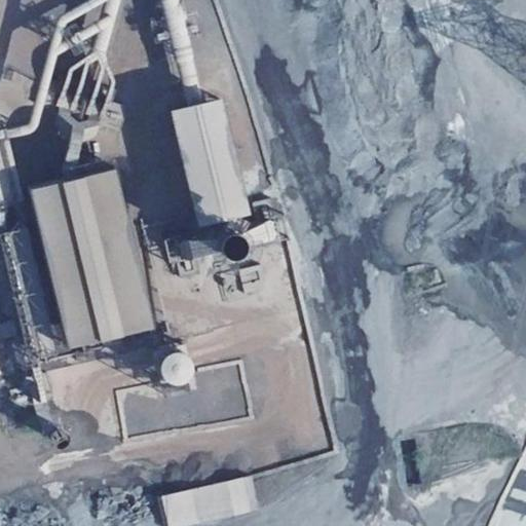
[(3,70),(37,81),(51,38),(17,28),(3,70)]
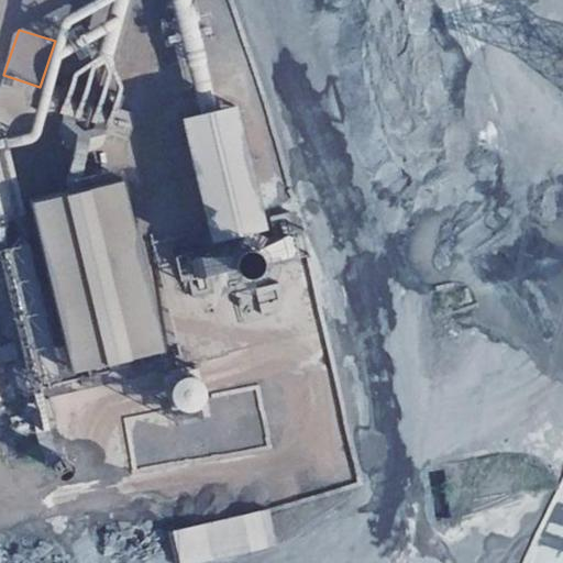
[(3,86),(0,96),(0,111),(19,118),(26,92),(3,86)]
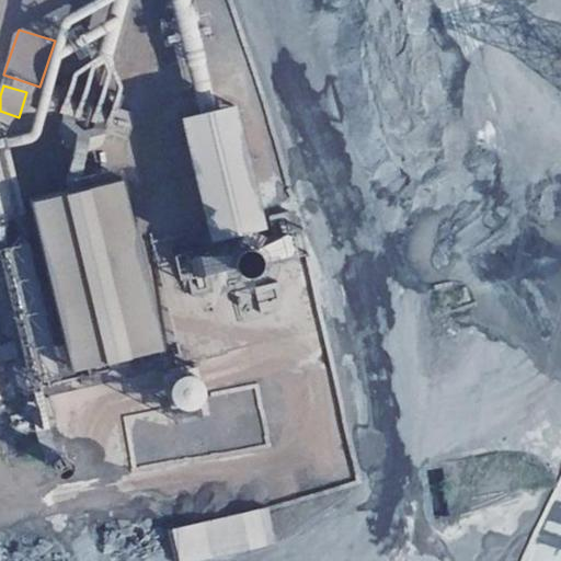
[(183,117),(208,241),(264,230),(238,105),(183,117)]
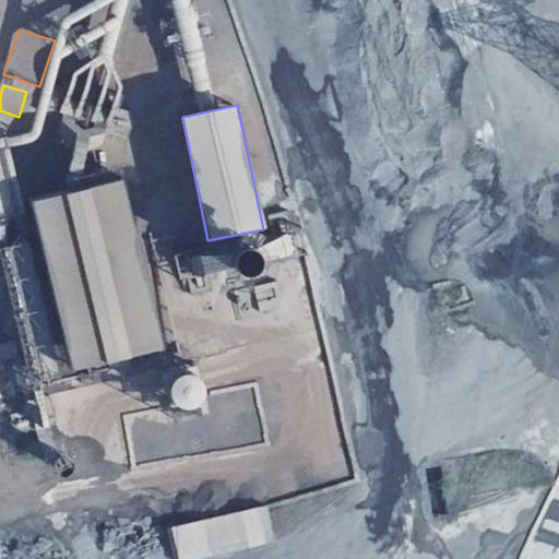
[(143,367),(100,197),(11,219),(54,389),(143,367)]
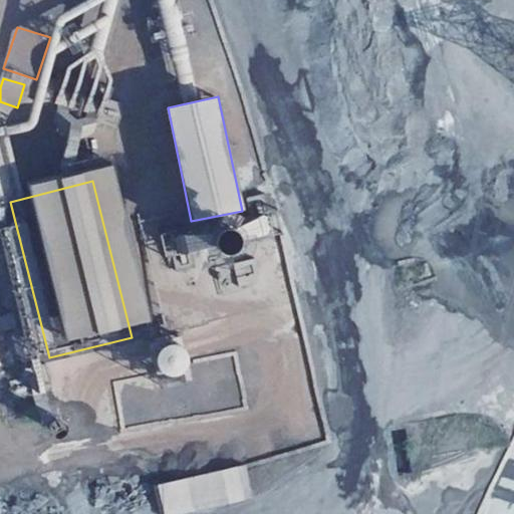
[(163,236),(165,253),(215,249),(214,232),(163,236)]
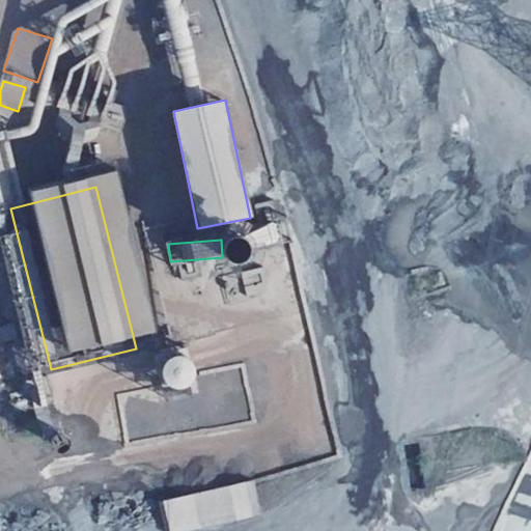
[(8,252),(0,254),(0,331),(12,382),(40,375),(8,252)]
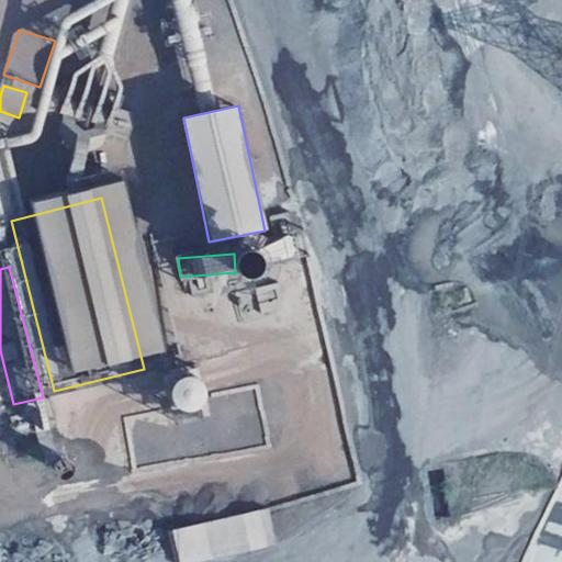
[(171,528),(178,561),(194,561),(277,544),(268,507),(171,528)]
